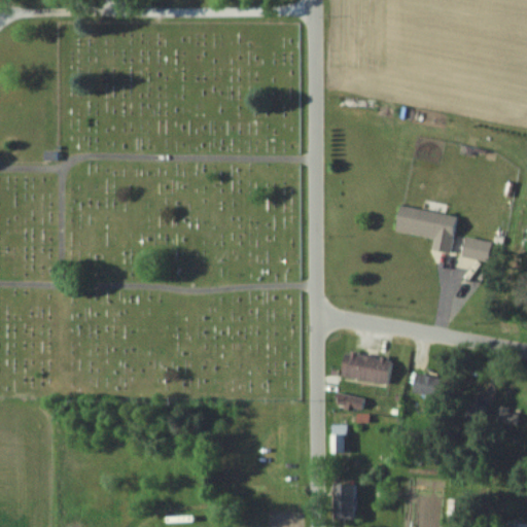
[(394,231),(432,238),(430,248),(450,252),(456,215),(399,206),(394,231)]
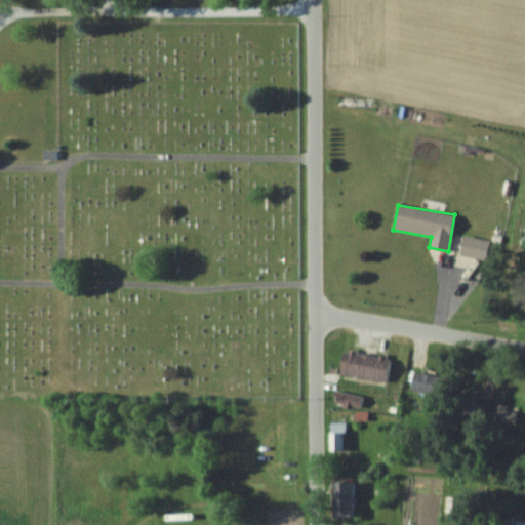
[(486,259),(489,240),(462,236),(459,255),(486,259)]
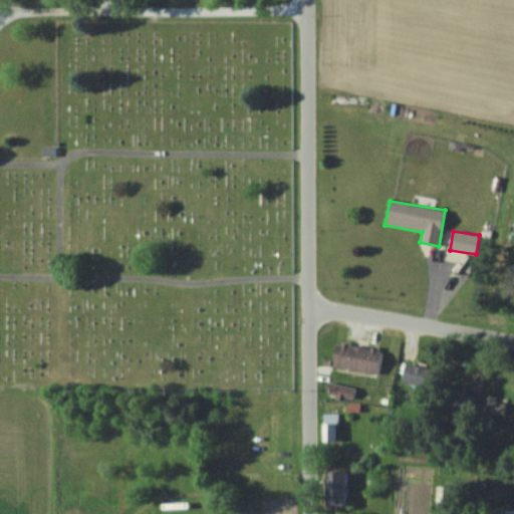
[(331,367),(378,372),(381,348),(334,342),(331,367)]
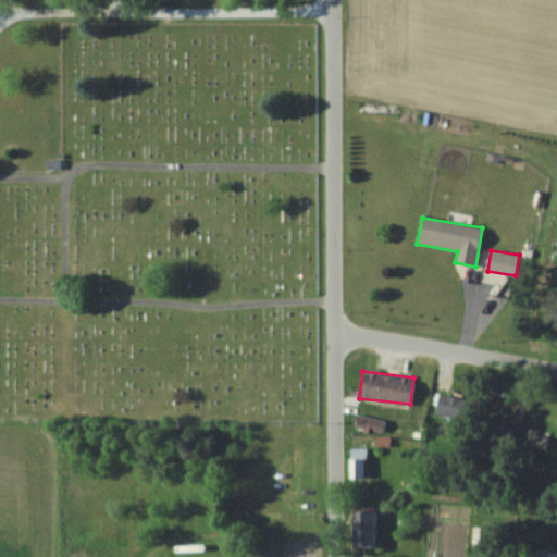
[(465,398),(440,393),(435,413),(459,419),(465,398)]
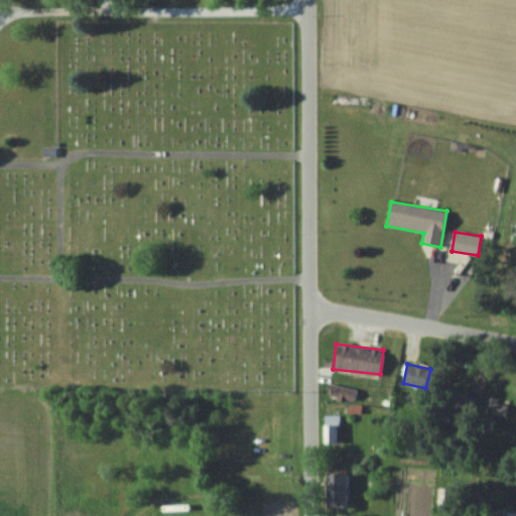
[(476,397),(458,395),(455,416),(473,418),(476,397)]
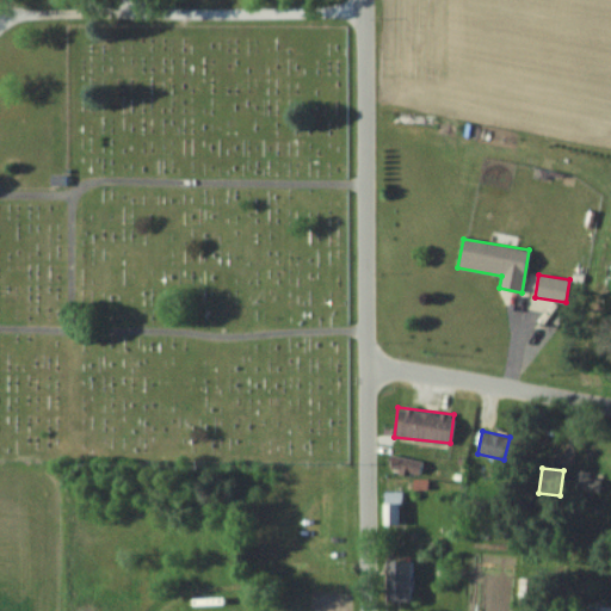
[(382,602),(411,602),(411,560),(382,560),(382,602)]
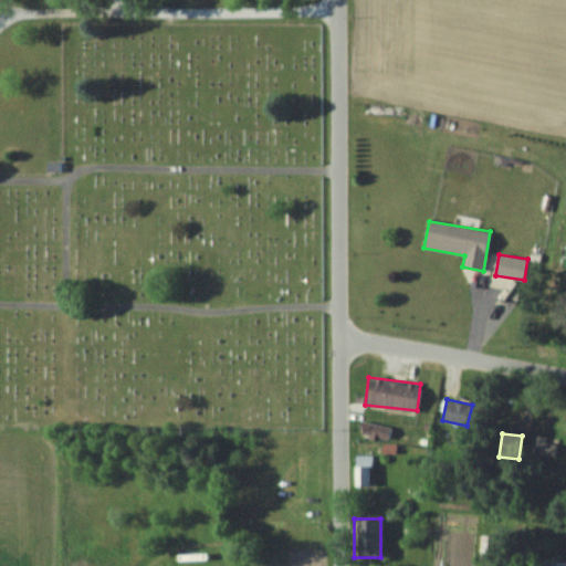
[(480,559),(501,562),(502,537),(481,535),(480,559)]
